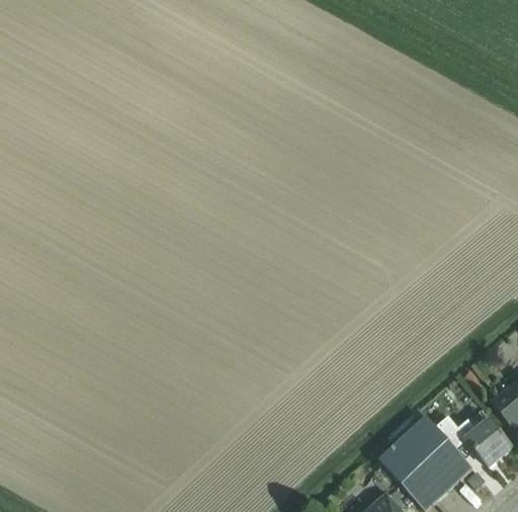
[(517,421),(517,375),(493,398),(515,424),(517,421)]
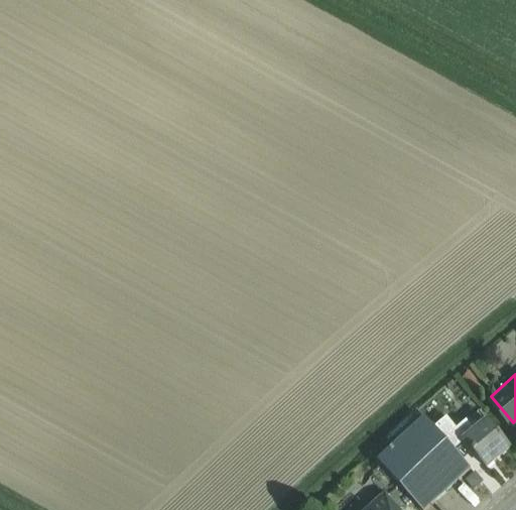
[(510,444),(479,406),(457,424),(447,413),(434,424),(450,441),(461,432),(487,464),(510,444)]
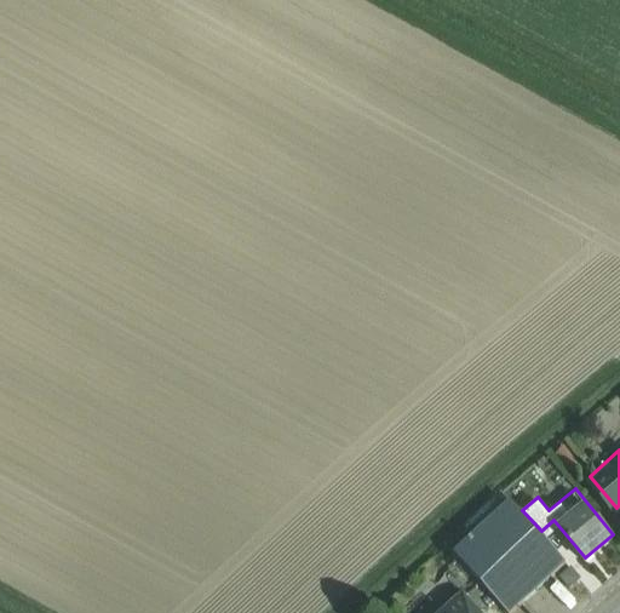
[(509,609),(566,557),(541,531),(522,510),(512,499),(476,532),(455,551),(459,556),(505,606),(509,609)]
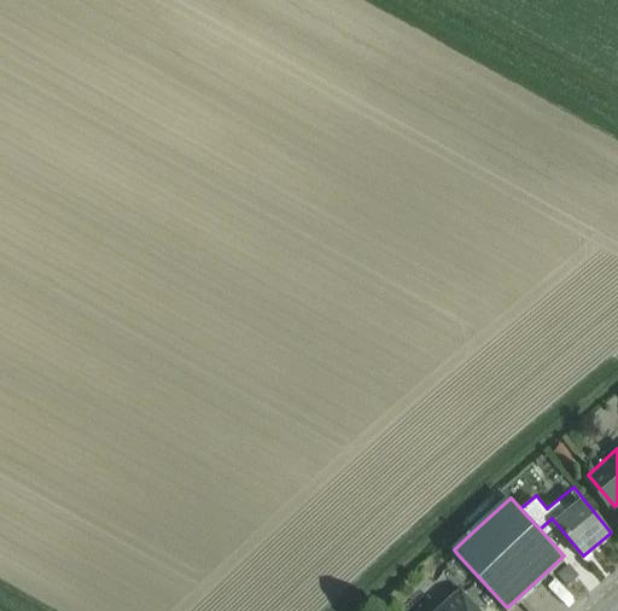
[(567,580),(578,571),(569,560),(558,570),(567,580)]
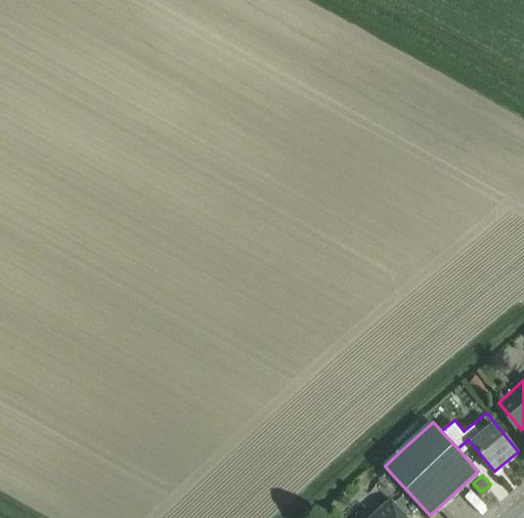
[(408,517),(392,500),(372,517),(408,517)]
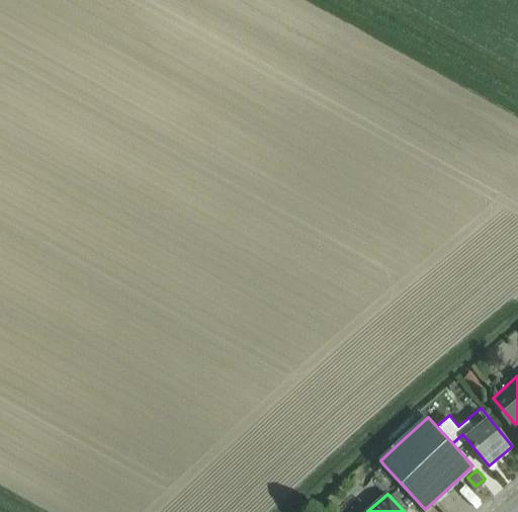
All buildings are outlined.
